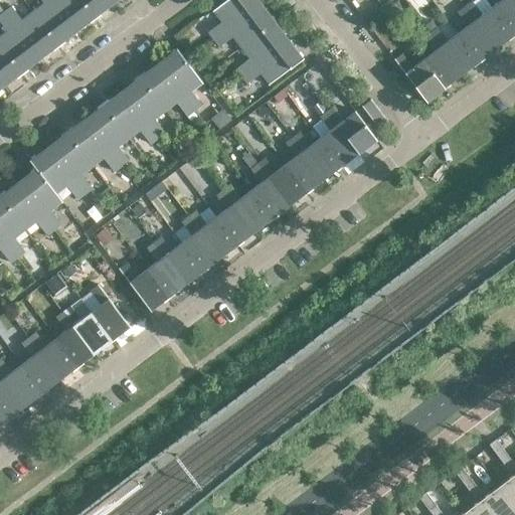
[(76,31),(52,0),(40,0),(43,3),(32,12),(58,45),(76,31)]
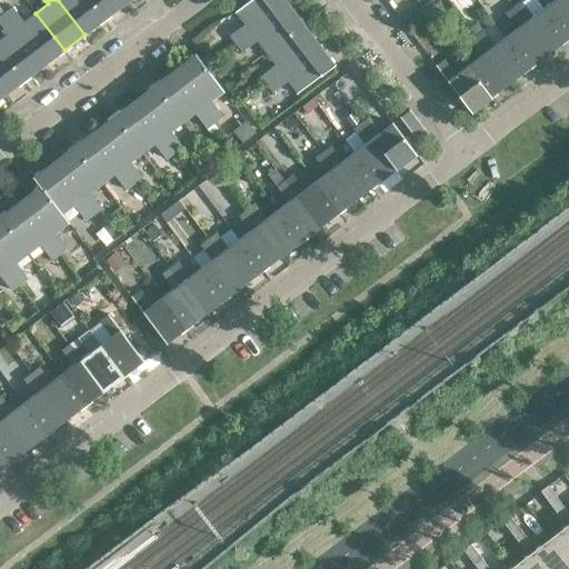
[(58,0),(85,35),(105,19),(89,0),(58,0)]
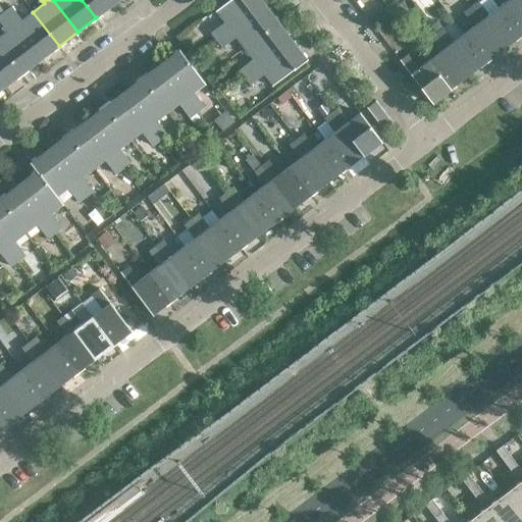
[(114,4),(111,0),(82,0),(96,17),(114,4)]
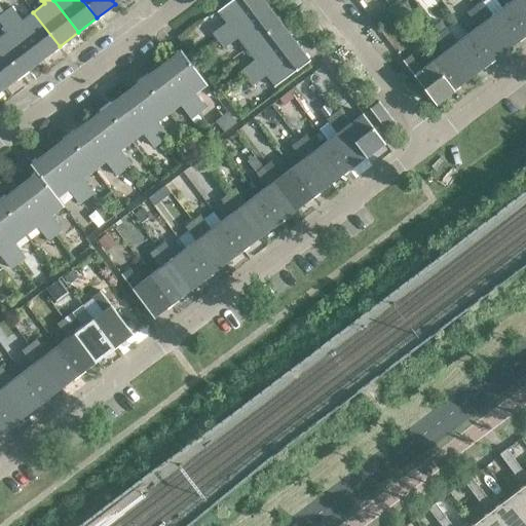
[(231,0),(218,10),(226,23),(213,33),(218,41),(266,4),(263,0),(231,0)]
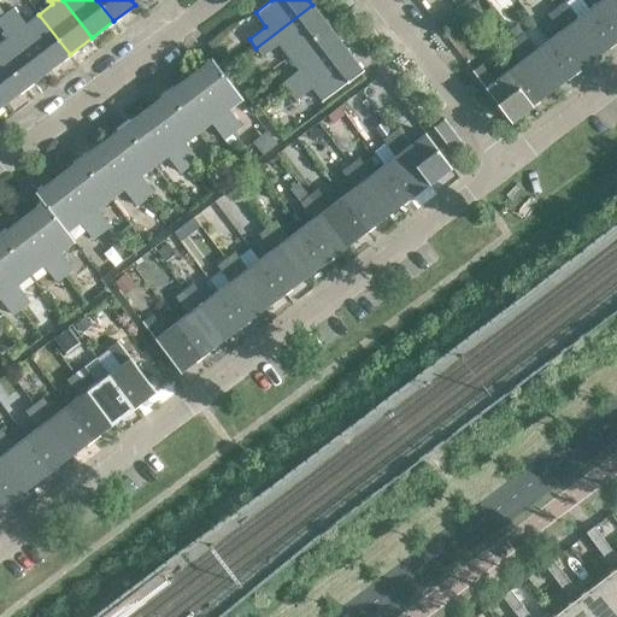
[(615,42),(616,40),(616,3),(615,0),(601,0),(589,10),(615,42)]
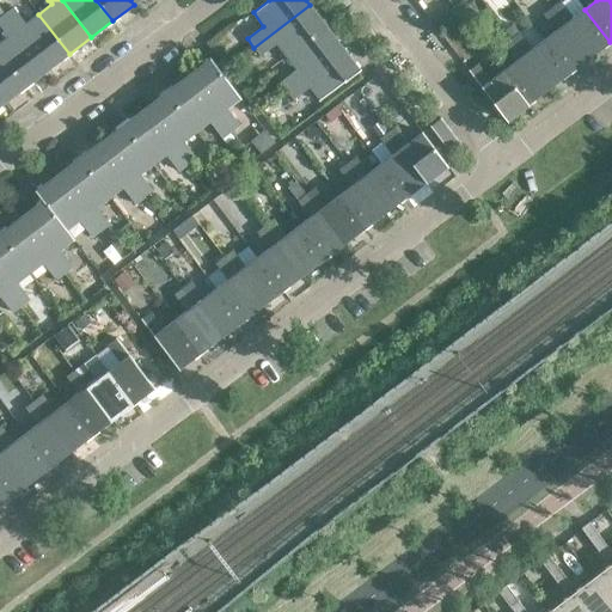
[(561,1),(552,8),(589,57),(610,42),(585,10),(573,18),(561,1)]
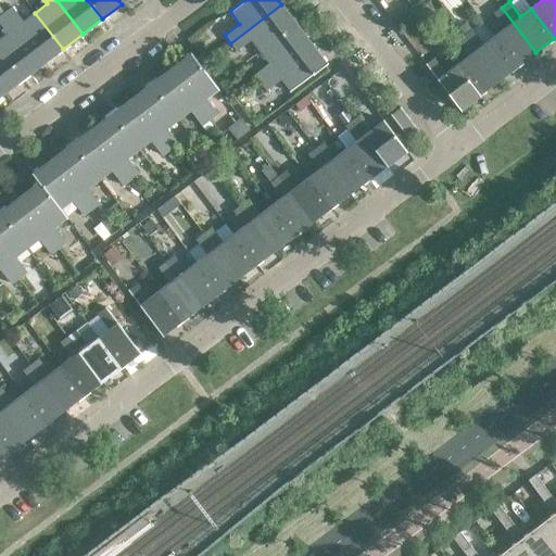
[(297,24),(281,4),(230,43),(237,51),(251,39),(261,52),(297,24)]
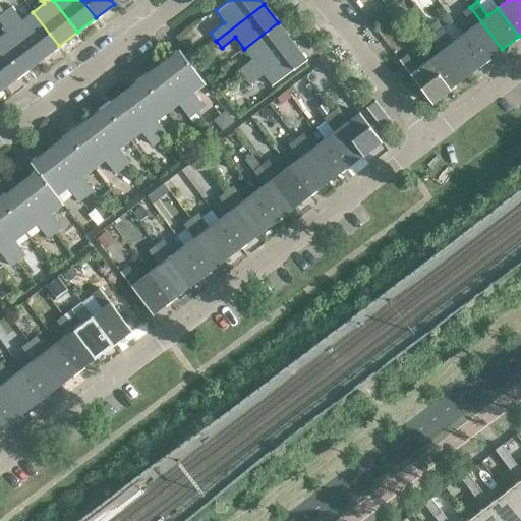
[(11,6),(4,12),(11,22),(18,16),(11,6)]
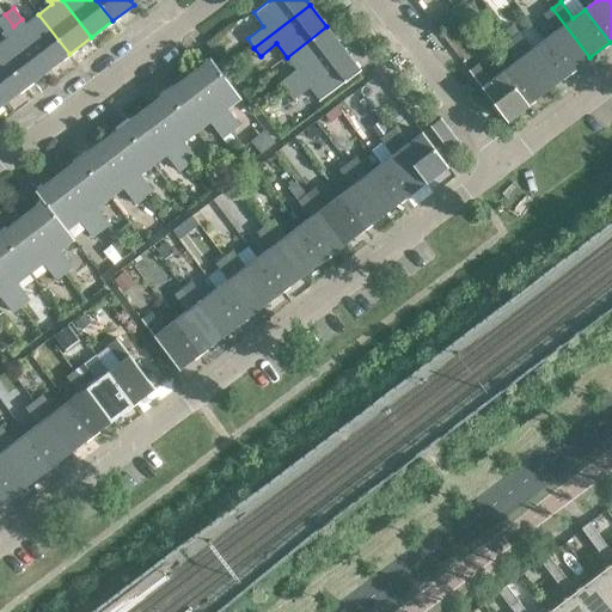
[(589,57),(552,8),(543,14),(556,31),(544,41),(569,73),(589,57)]
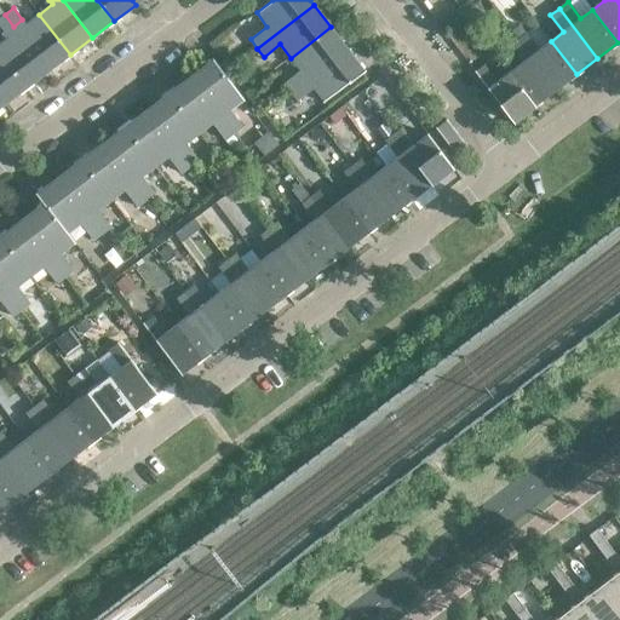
[(13,27),(5,15),(0,17),(0,26),(9,38),(0,44),(0,53),(26,89),(47,72),(17,32),(13,27)]
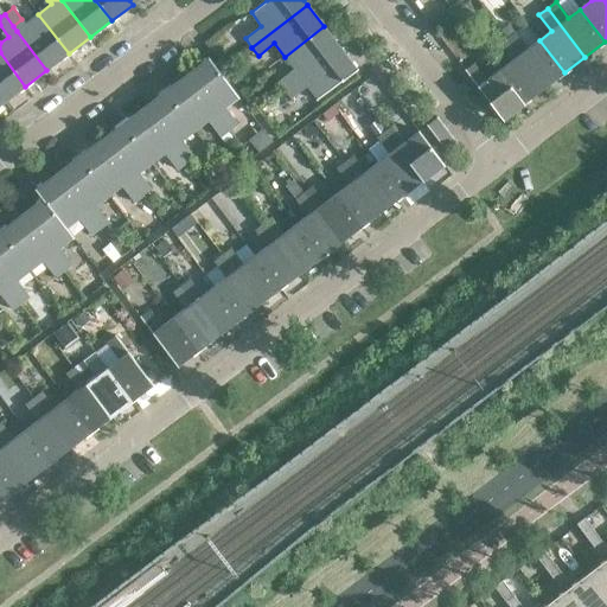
[(69,53),(38,14),(17,31),(46,70),(69,53)]
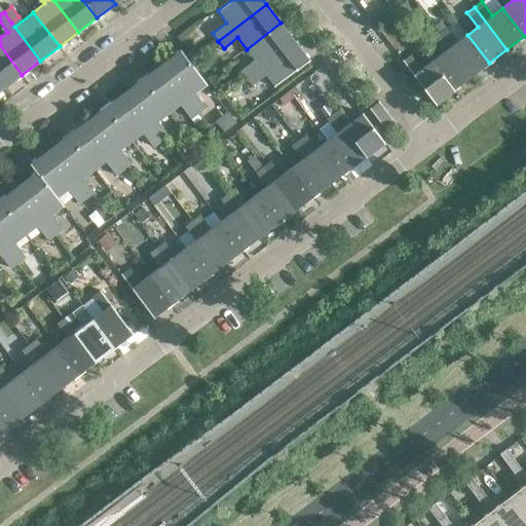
[(441,22),(434,27),(439,33),(446,28),(441,22)]
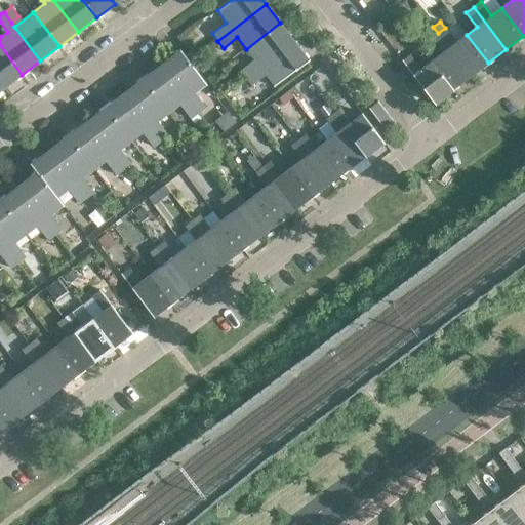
[(294,41),(280,23),(246,49),(254,61),(240,71),(246,78),(294,41)]
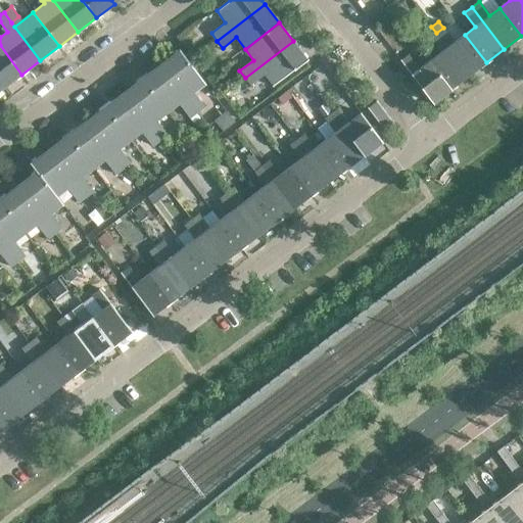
[(443,29),(436,34),(468,76),(486,62),(465,35),(455,42),(443,29)]
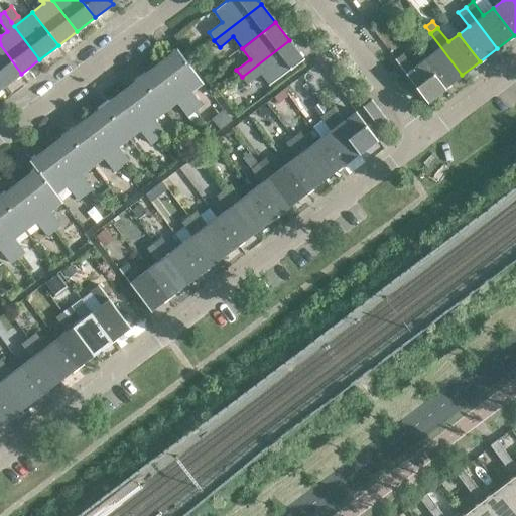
[(462,75),(430,33),(423,38),(433,52),(423,60),(444,88),(462,75)]
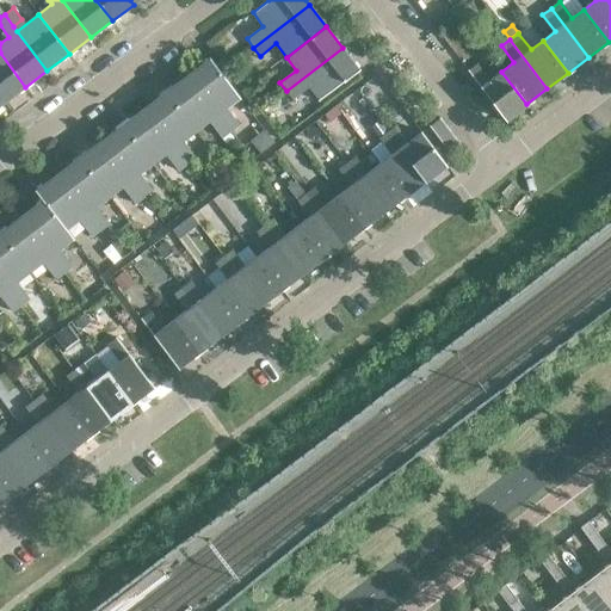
[(359,71),(343,48),(287,91),(292,99),(309,87),(319,100),(359,71)]
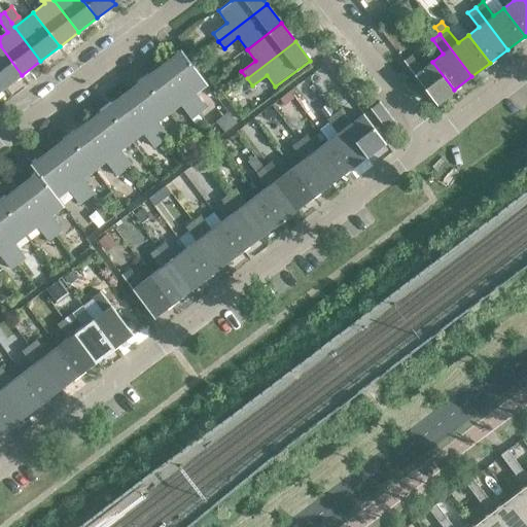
[(22,75),(0,45),(0,84),(3,89),(22,75)]
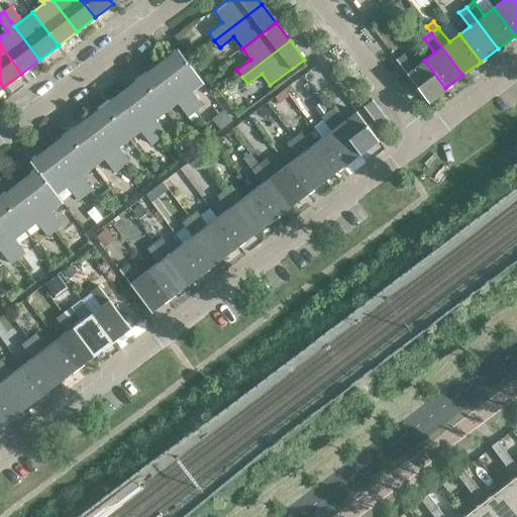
[(203,83),(178,49),(159,64),(185,98),(203,83)]
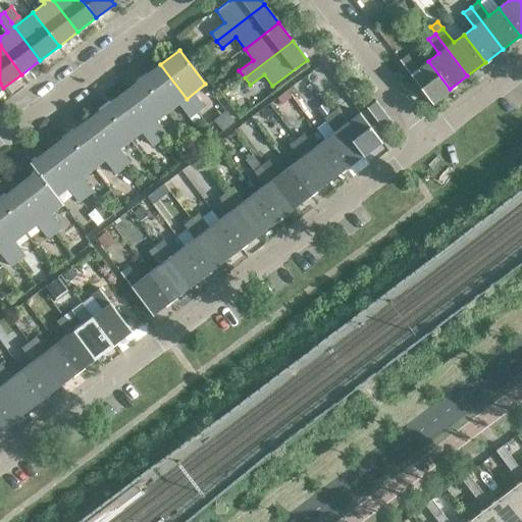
[(400,61),(408,70),(415,64),(408,55),(400,61)]
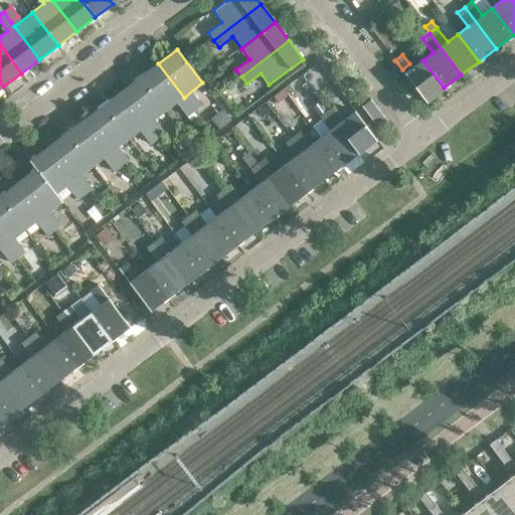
[(444,88),(422,60),(404,73),(425,102),(444,88)]
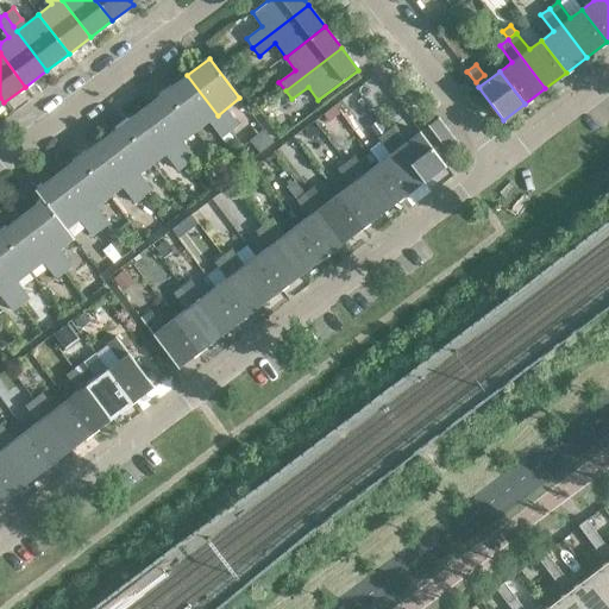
[(218,115),(187,75),(165,92),(195,131),(218,115)]
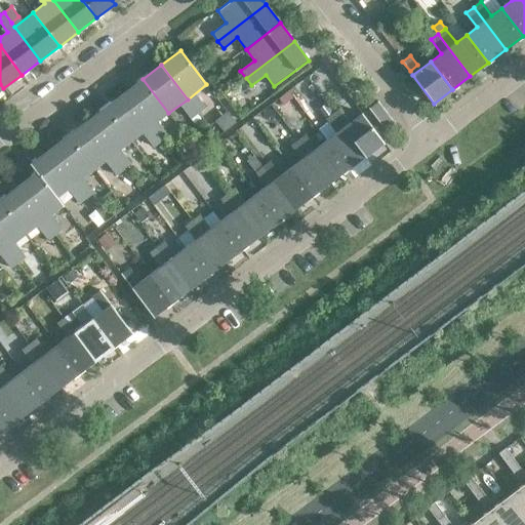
[(168,113),(143,79),(124,93),(150,127),(168,113)]
